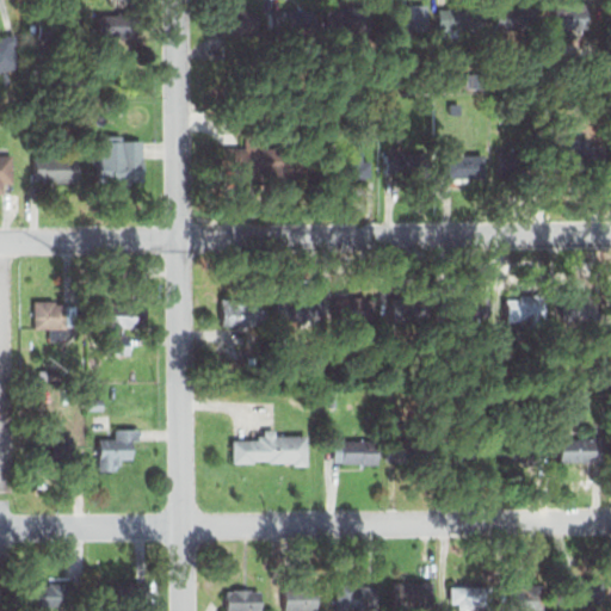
[(544,2),(545,26),(586,26),(586,1),(544,2)]
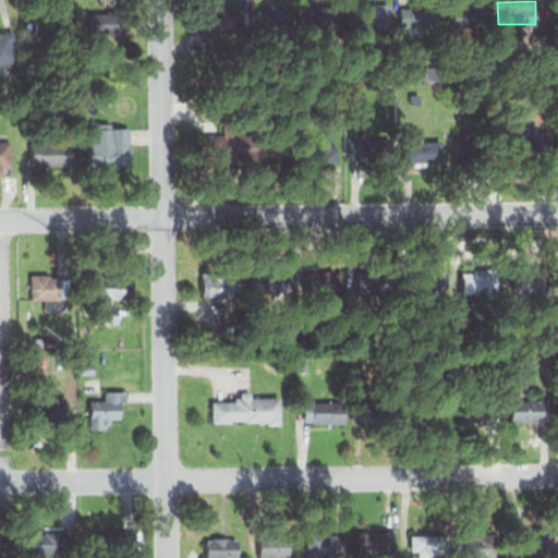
[(353,4),(354,25),(391,24),(390,3),(353,4)]
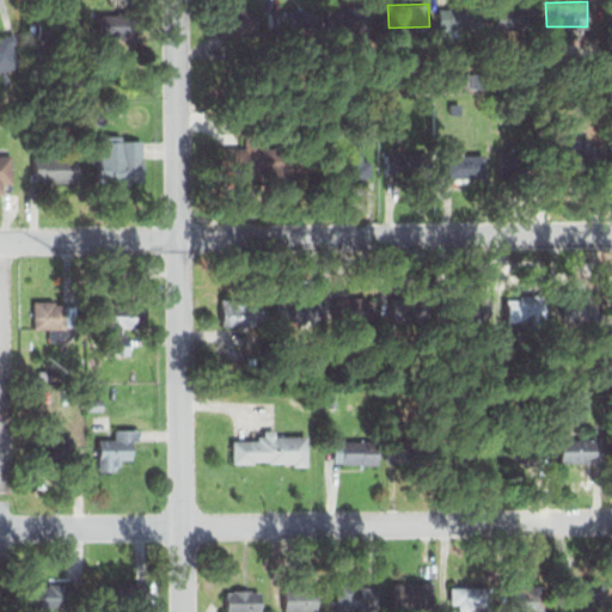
[(495,5),(496,29),(538,26),(537,4),(495,5)]
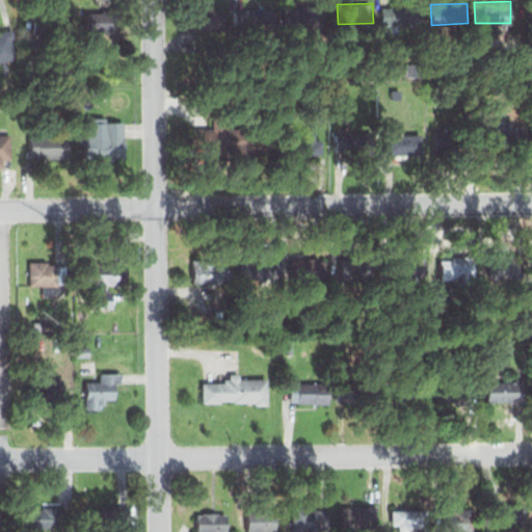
[(379,5),(380,26),(421,24),(421,4),(379,5)]
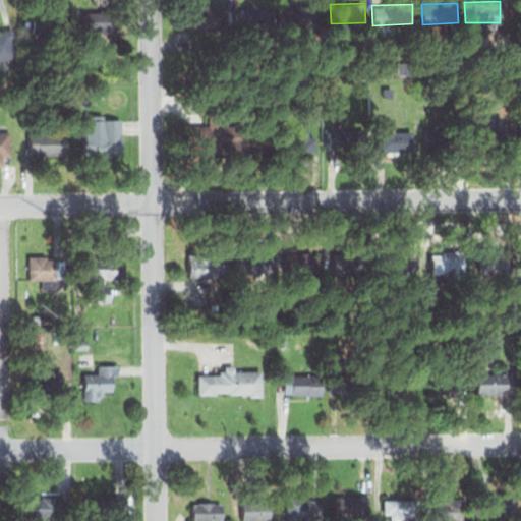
[(277,7),(278,25),(319,23),(317,5),(277,7)]
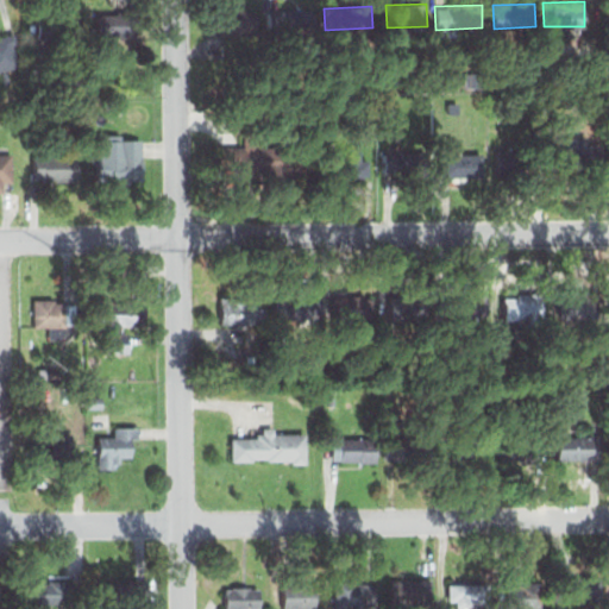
[(219,8),(256,8),(257,35),(219,35),(219,8)]
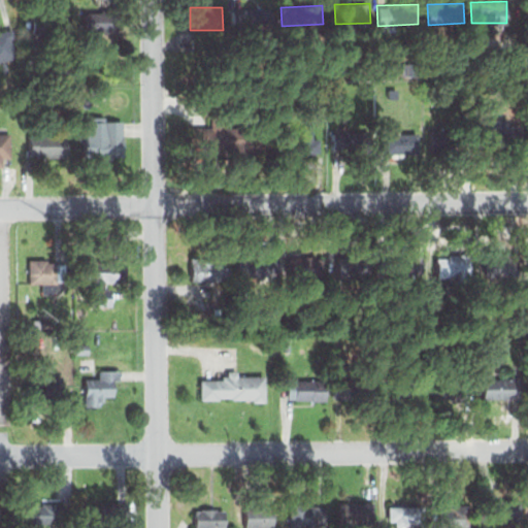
[(231,7),(231,28),(271,27),(271,7),(231,7)]
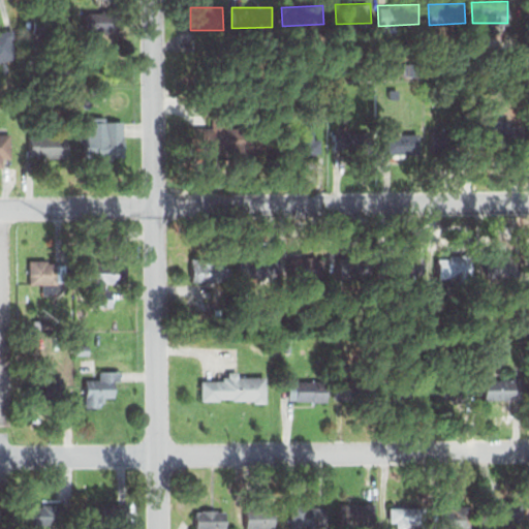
[(85,9),(85,30),(121,29),(121,9),(85,9)]
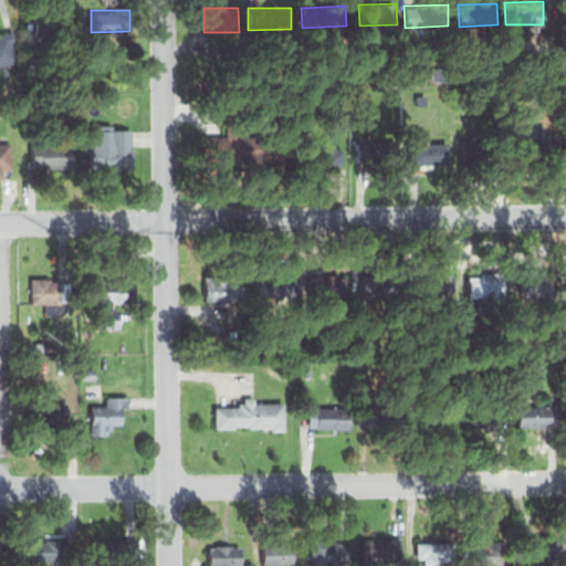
[(37,11),(38,35),(76,34),(76,11),(37,11)]
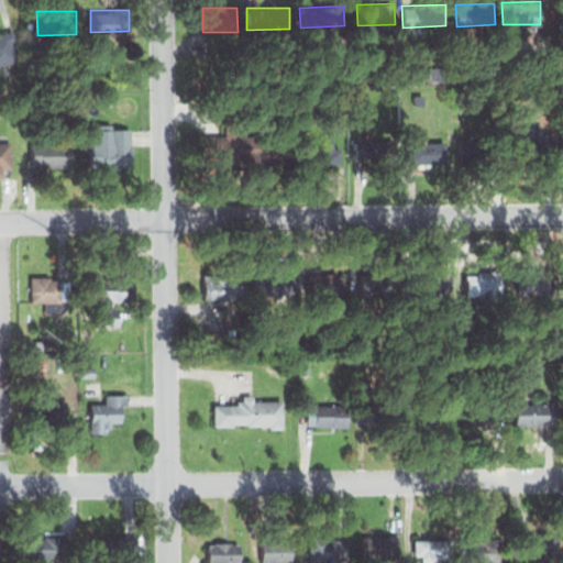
[(0,32),(0,65),(20,61),(11,30),(0,32)]
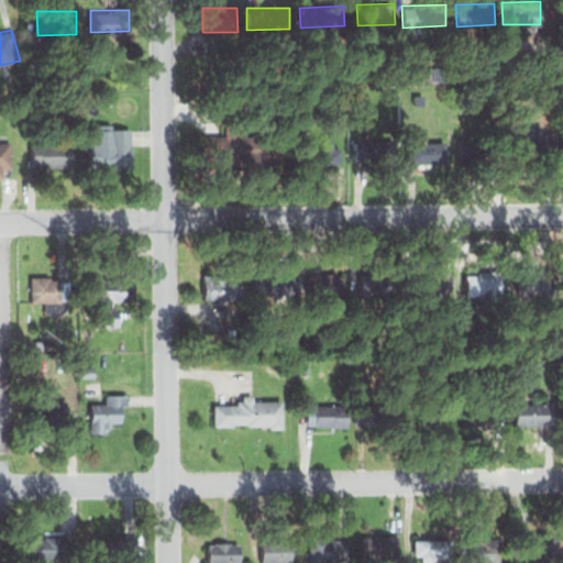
[(429,73),(430,83),(442,81),(442,73),(429,73)]
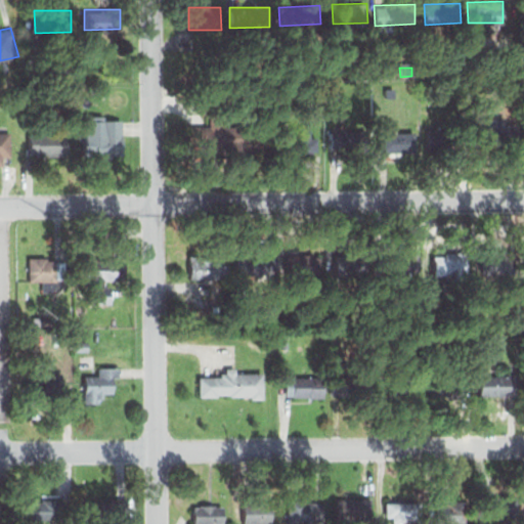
[(85,85),(86,94),(106,93),(105,83),(85,85)]
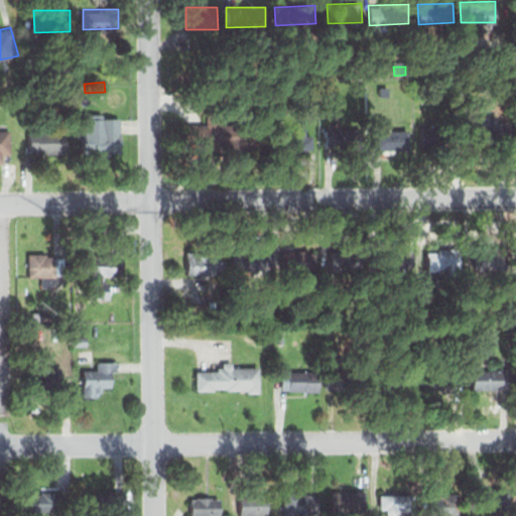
[(378,87),(388,87),(388,96),(378,96),(378,87)]
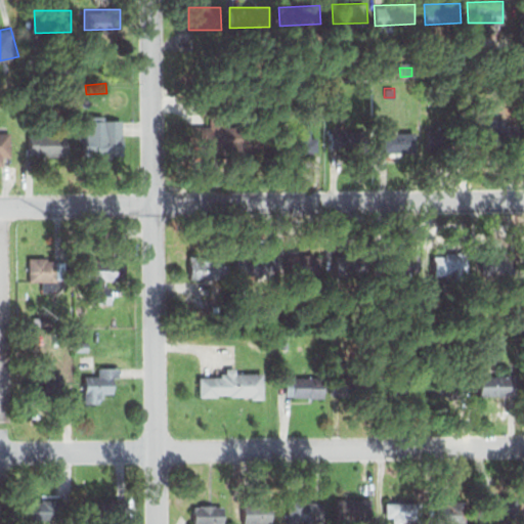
[(281,112),(281,121),(295,121),(294,112),(281,112)]
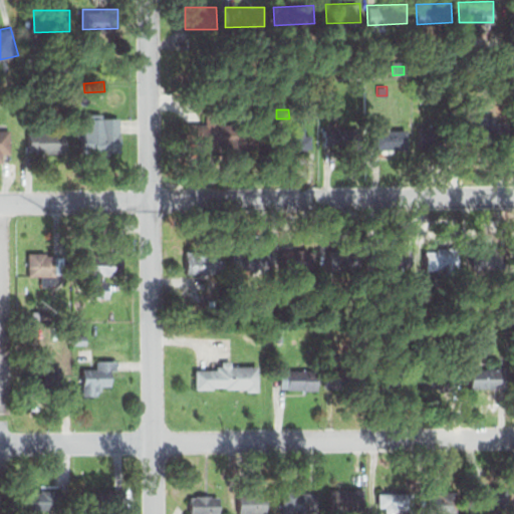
[(75,111),(77,154),(121,152),(120,118),(102,118),(101,110),(75,111)]
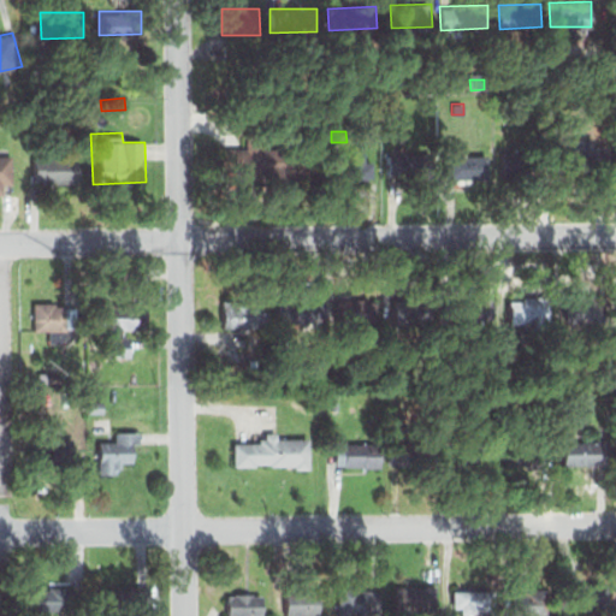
[(570,141),(570,172),(608,172),(608,147),(592,147),(591,141),(570,141)]
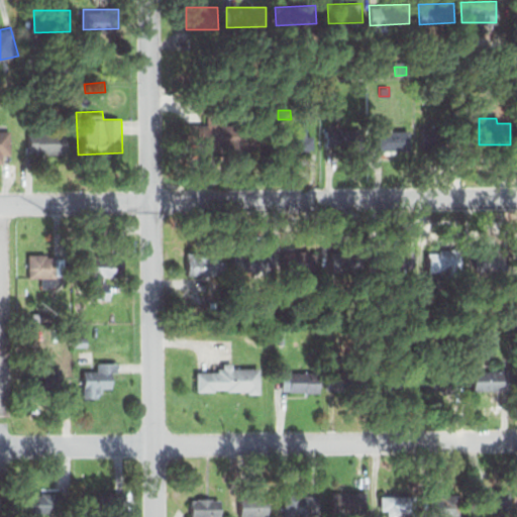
[(239,125),(240,148),(271,146),(270,124),(239,125)]
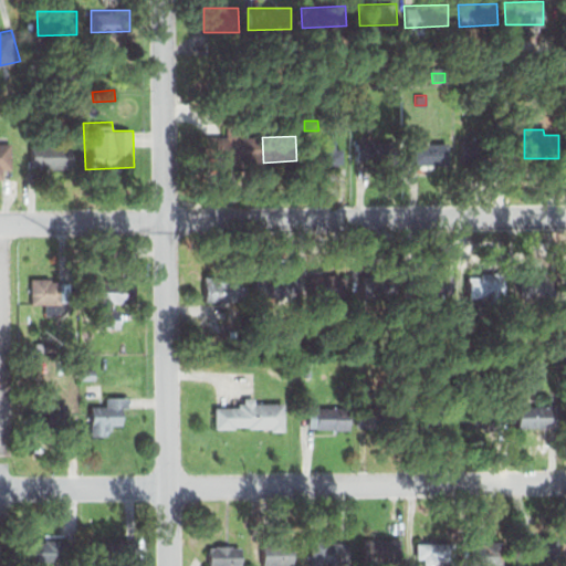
[(206,138),(206,161),(252,161),(253,138),(206,138)]
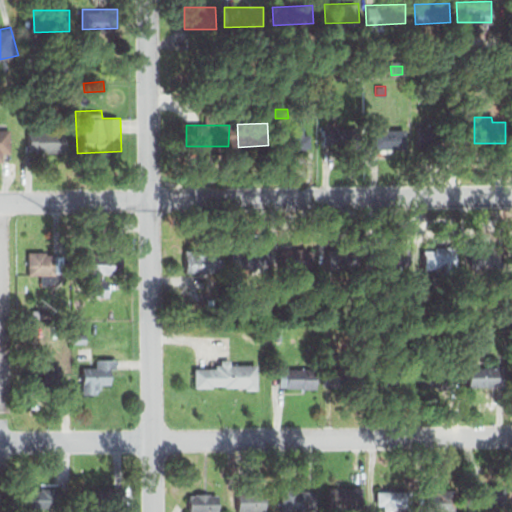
[(321,129),(321,149),(362,147),(361,127),(321,129)]
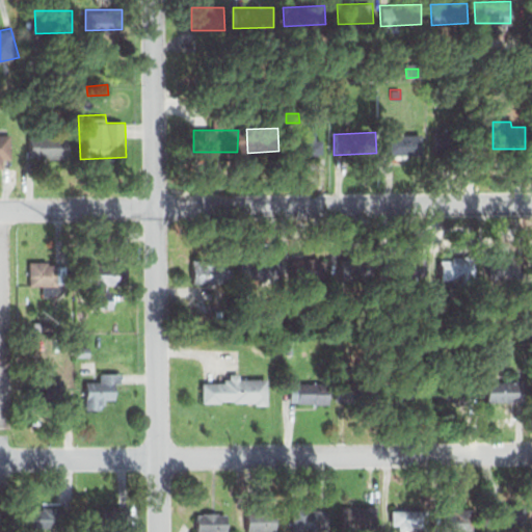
[(434,133),(434,152),(472,151),(472,132),(434,133)]
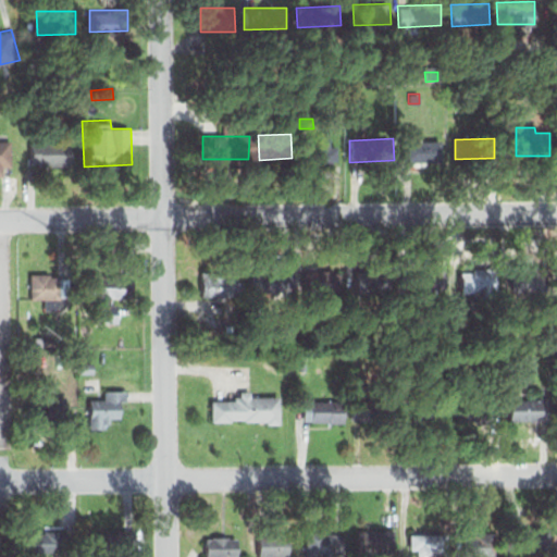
[(0,139),(19,139),(19,174),(10,174),(10,166),(4,166),(4,175),(0,175),(0,139)]
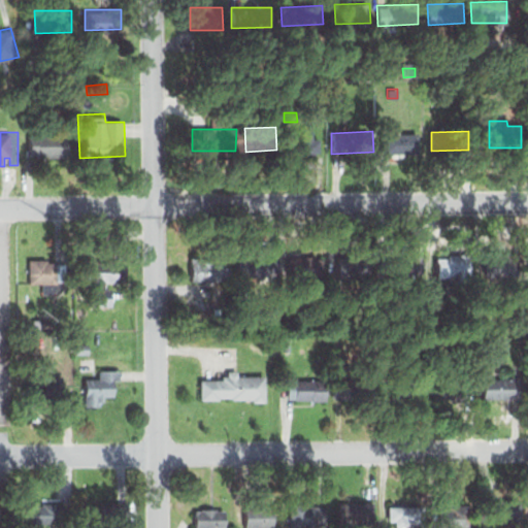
[(288,133),(289,154),(319,153),(318,132),(288,133)]
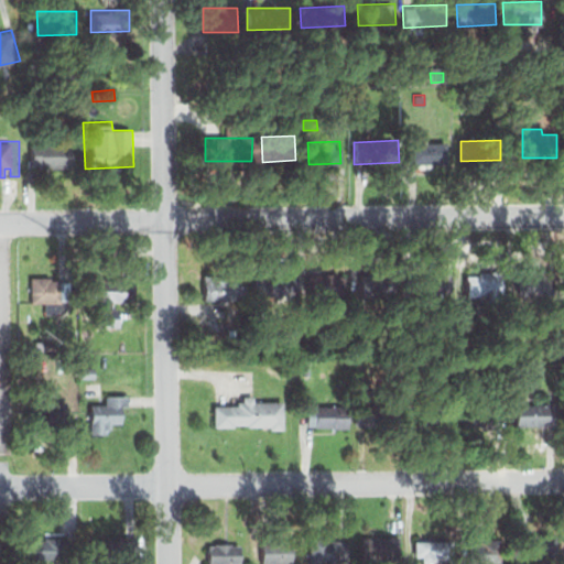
[(407,142),(408,162),(446,160),(445,141),(407,142)]
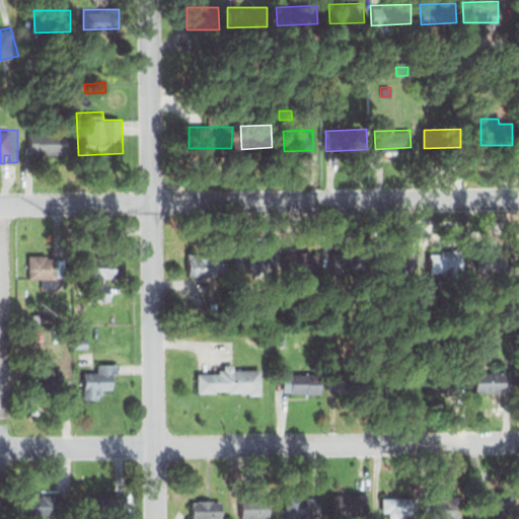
[(28,131),(66,131),(66,154),(28,155),(28,131)]
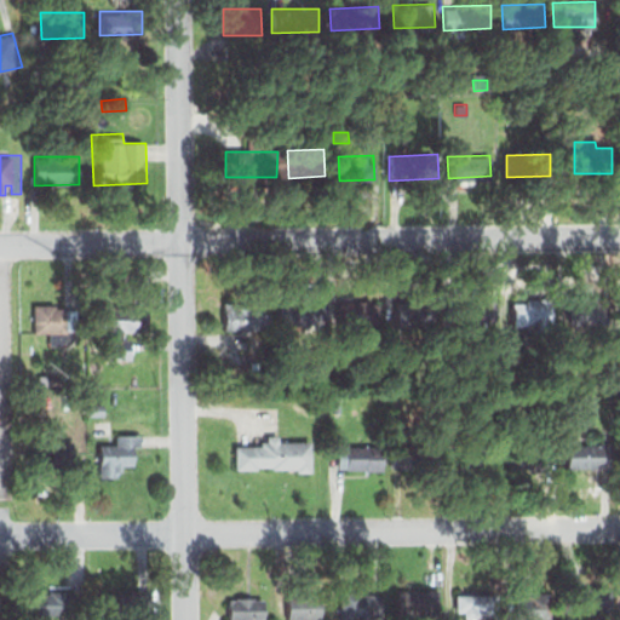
[(397,299),(399,322),(440,320),(438,297),(397,299)]
